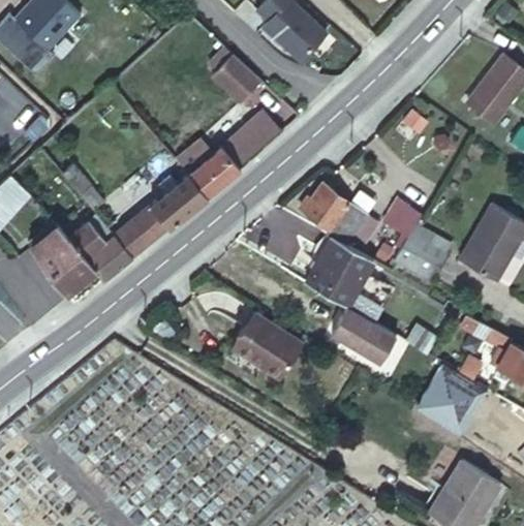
[(64,0),(32,0),(14,20),(47,51),(80,14),(64,0)]
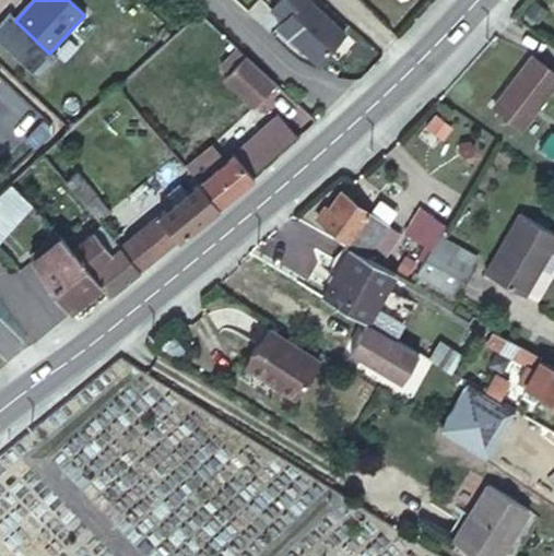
[(282,0),(273,10),(285,22),(280,27),(319,66),(348,36),(309,0),(282,0)]
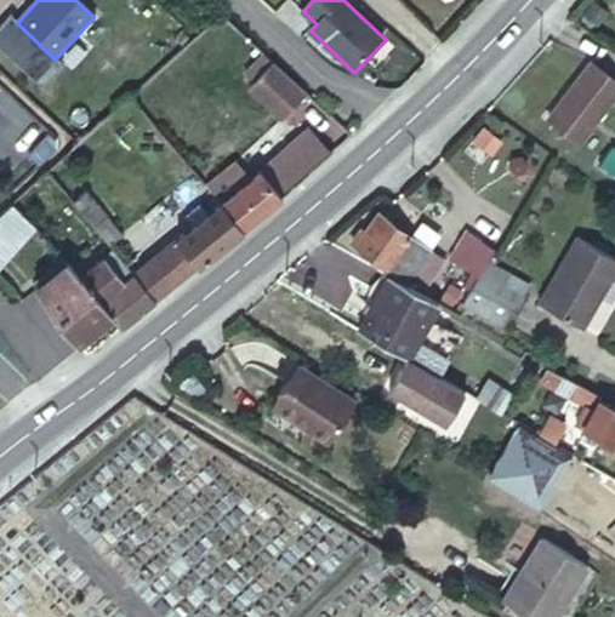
[(614,76),(592,61),(553,119),(586,142),(614,98),(614,76)]
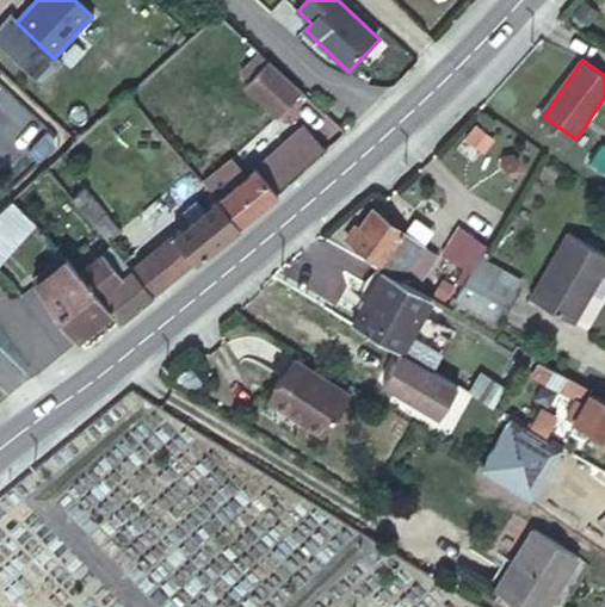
[(267,63),(244,88),(277,118),(300,93),(267,63)]
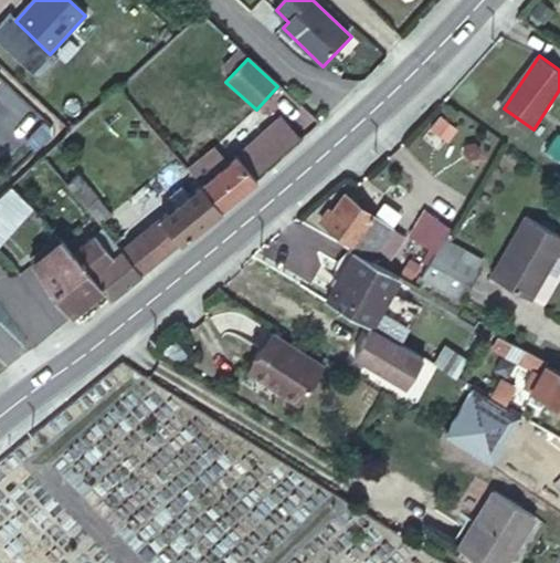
[(284,123),(239,160),(235,156),(226,165),(213,148),(186,171),(199,186),(222,212),(256,181),(302,142),(284,123)]
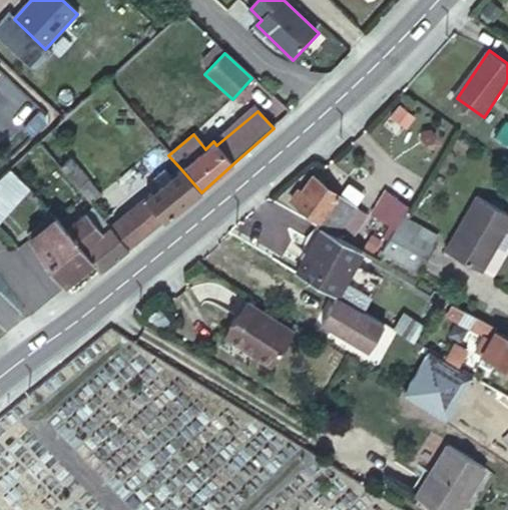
[(507,124),(498,136),(507,142),(507,124)]
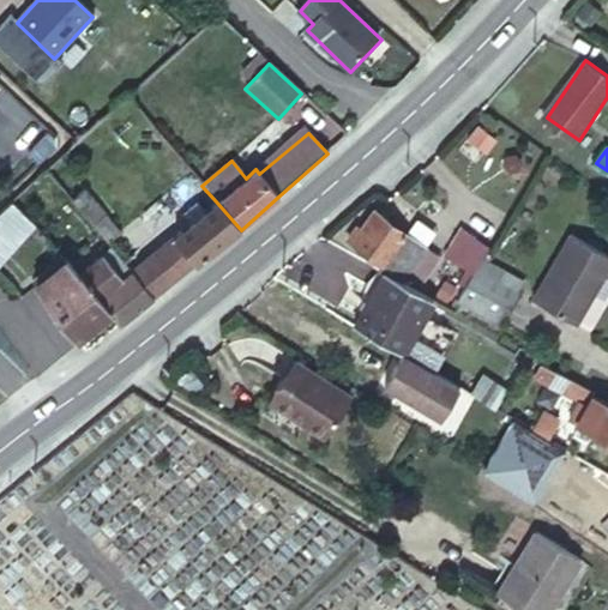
[(121,236),(79,187),(73,192),(78,198),(71,204),(108,247),(121,236)]
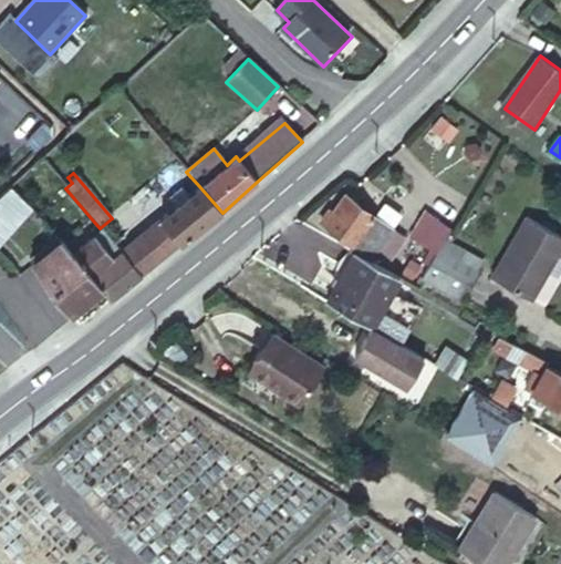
[(182,246),(222,213),(199,186),(188,196),(182,187),(167,200),(174,208),(121,253),(122,255),(141,279),(182,246)]
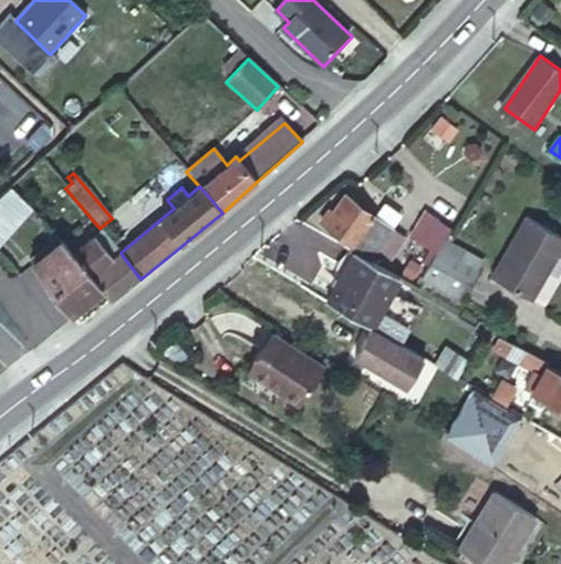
[(0,244),(33,213),(11,187),(0,196),(0,244)]
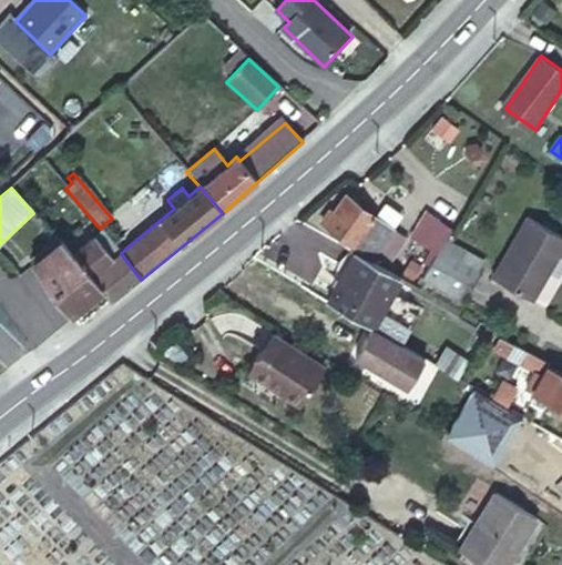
[(325,230),(375,264),(396,233),(348,198),(335,214),(331,213),(323,224),(327,226),(325,230)]
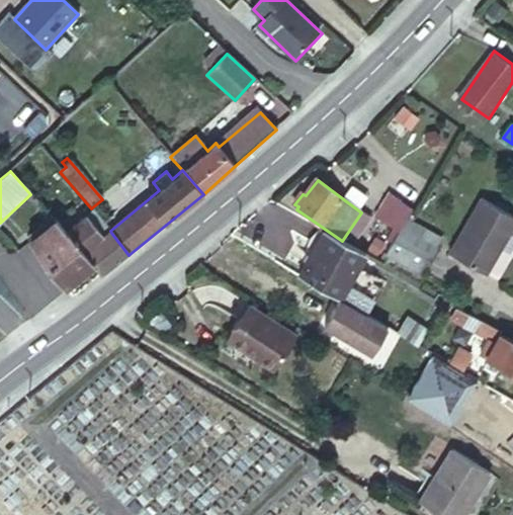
[(415,211),(391,195),(376,218),(387,224),(402,234),(404,232),(409,222),(415,211)]
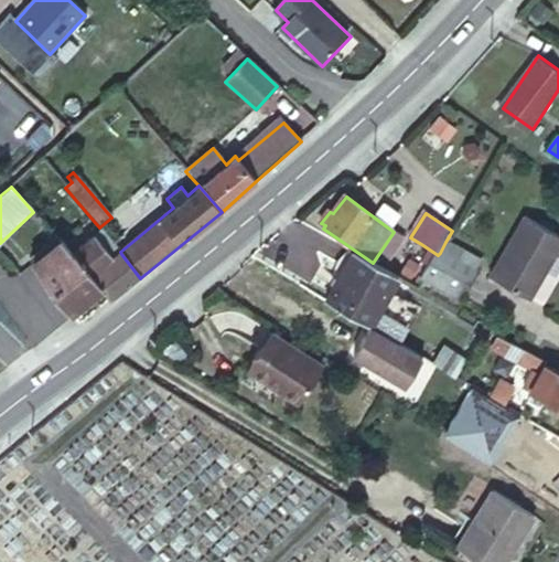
[(558,237),(528,221),(495,279),(534,300),(558,255),(558,237)]
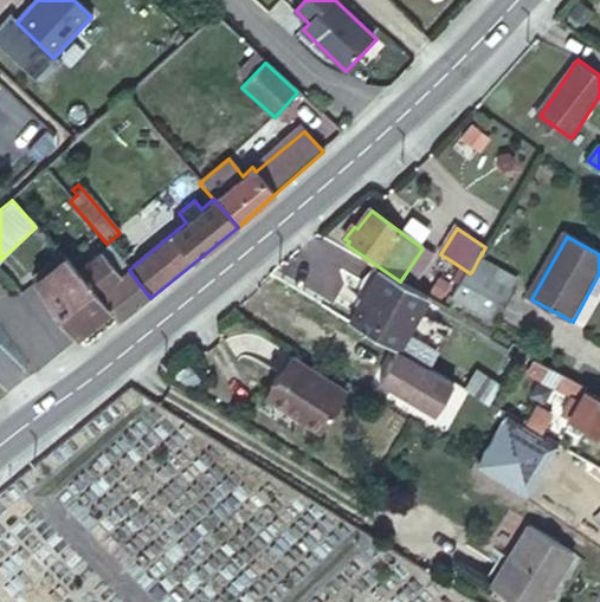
[(69,265),(91,291),(115,272),(101,256),(84,270),(75,259),(68,265),(69,265)]
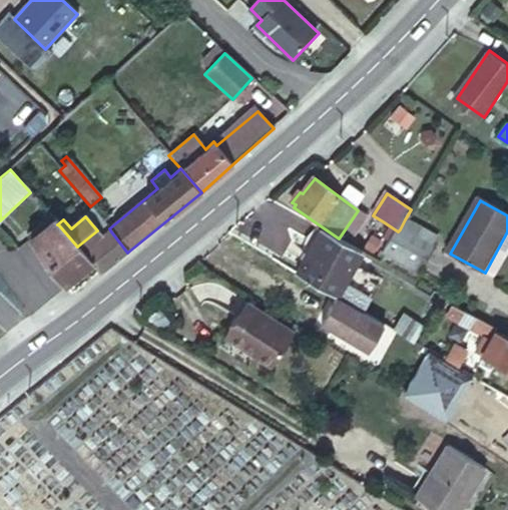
[(32,246),(57,224),(53,219),(28,241),(32,246)]
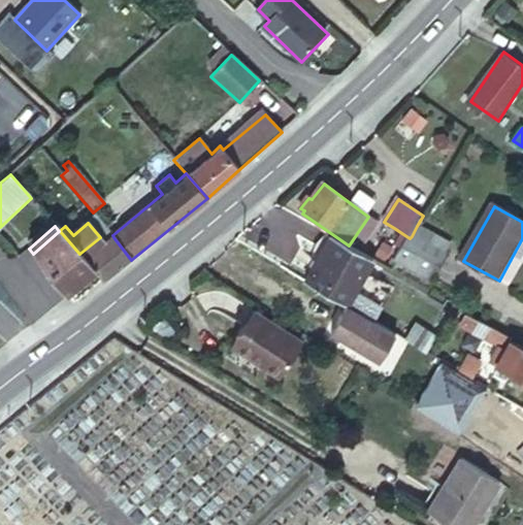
[(417,226),(412,236),(446,257),(452,248),(417,226)]
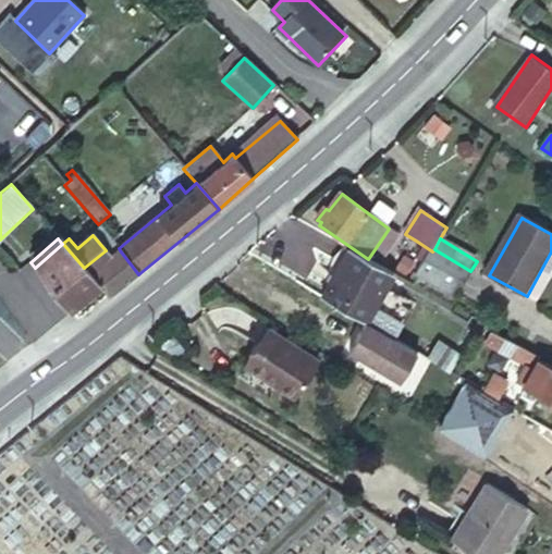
[(120,250),(119,248),(113,243),(106,250),(84,268),(89,274),(120,250)]
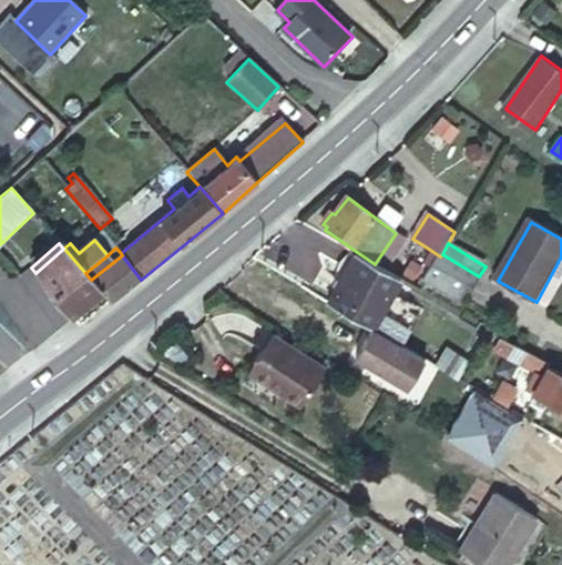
[(72,316),(102,292),(91,280),(85,273),(64,249),(63,249),(36,273),(57,298),(72,316)]
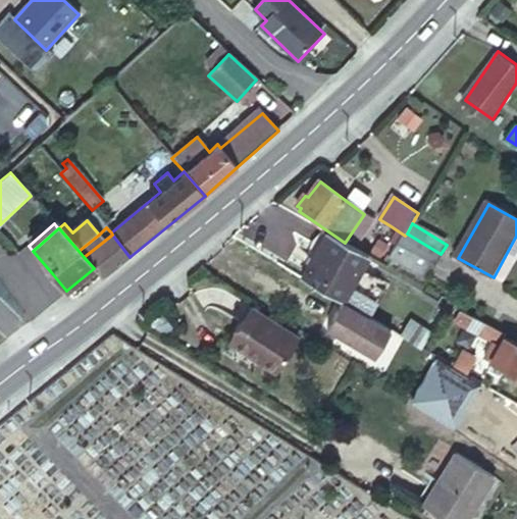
[(405,236),(392,258),(424,277),(441,254),(407,234),(405,236)]
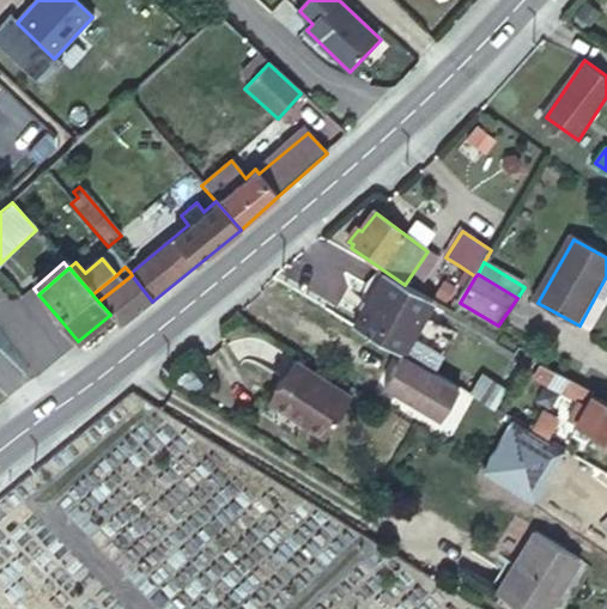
[(121,327),(152,302),(132,275),(98,302),(110,315),(121,327)]
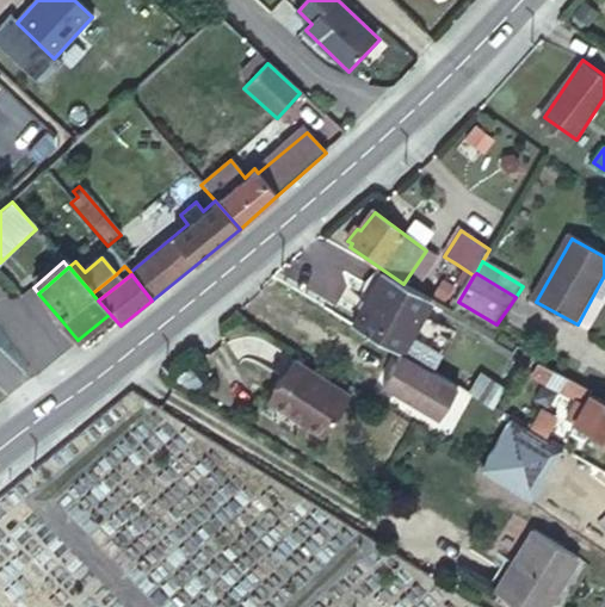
[(386,274),(355,328),(403,357),(433,302),(403,284),(386,274)]
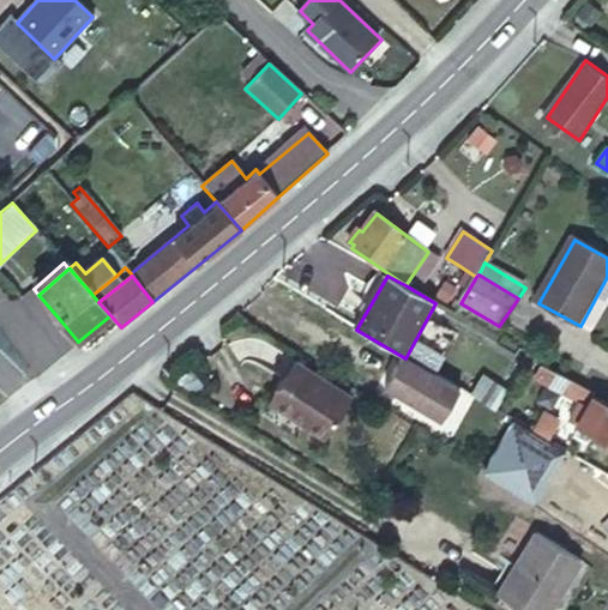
[(438,302),(449,307),(456,294),(446,288),(438,302)]
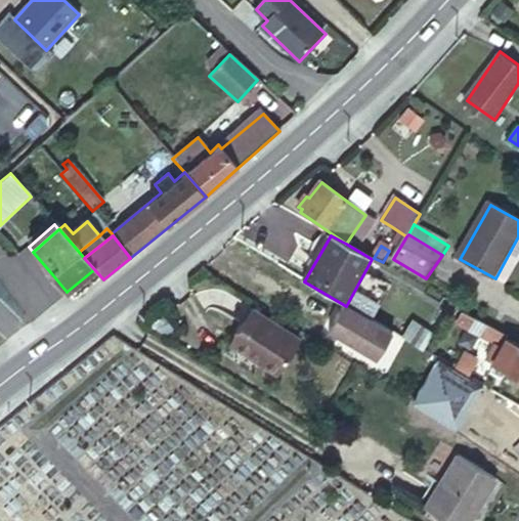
[(330,333),(379,361),(394,334),(346,306),(330,333)]
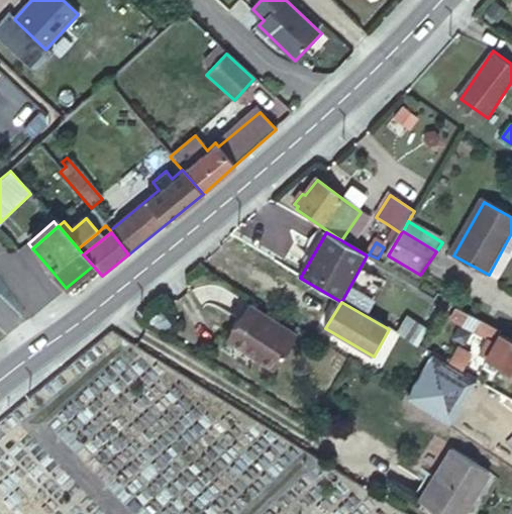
[(296,336),(250,309),(232,338),(262,357),(259,362),(275,371),(296,336)]
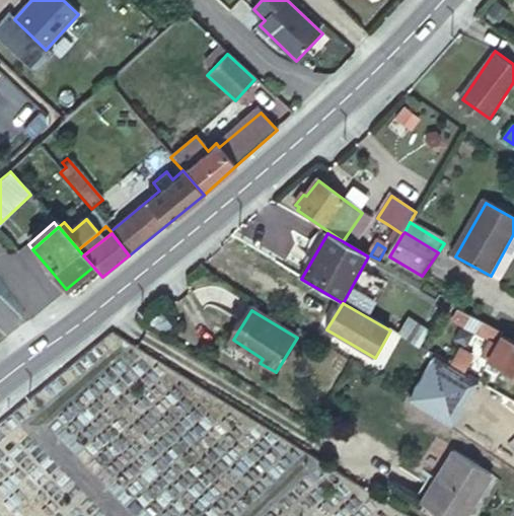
[(504,336),(482,322),(475,334),(492,343),(483,359),(489,362),(513,375),(513,342),(503,337),(504,336)]
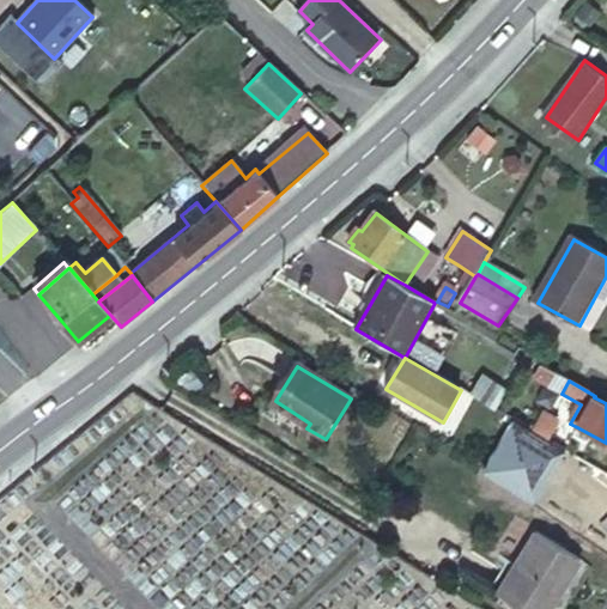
[(501,413),(511,395),(492,384),(480,402),(501,413)]
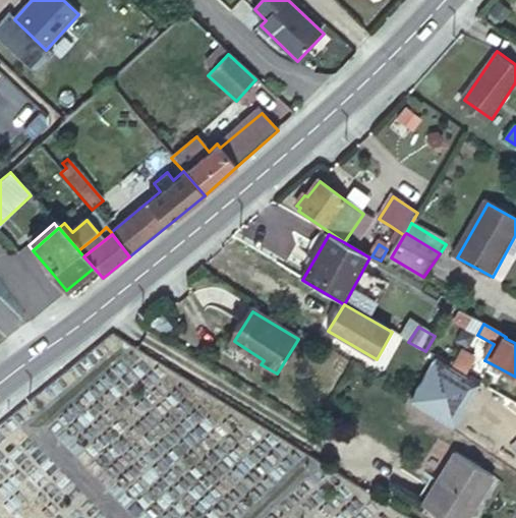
[(234,341),(231,345),(261,364),(264,360),(234,341)]
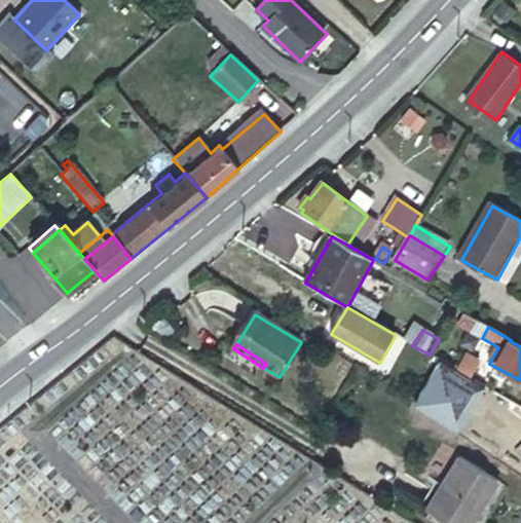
[(460,373),(474,380),(482,364),(469,357),(460,373)]
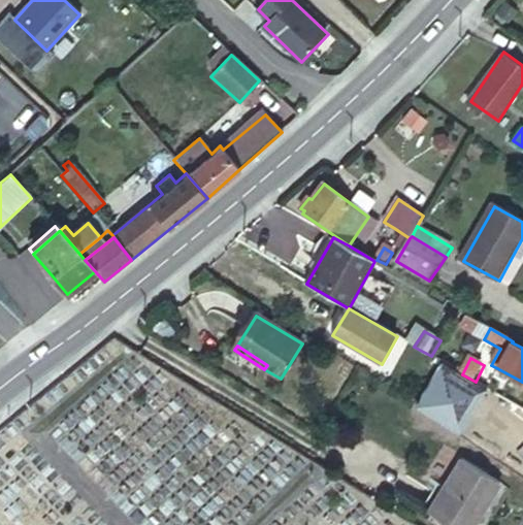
[(484,524),(502,486),(464,466),(436,523),(438,524),(484,524)]
